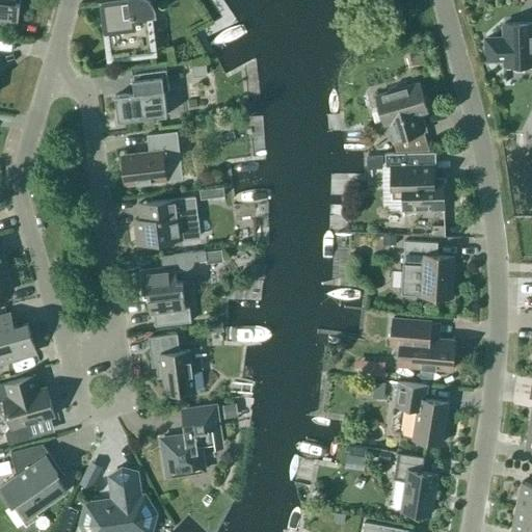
[(0,0),(0,19),(18,22),(20,2),(16,1),(16,0),(0,0)]
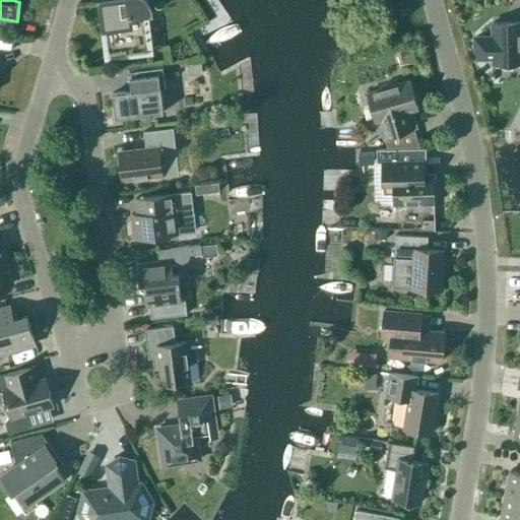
[(108,56),(149,51),(144,10),(149,9),(149,7),(149,6),(147,3),(146,1),(145,0),(118,0),(102,2),(108,56)]
